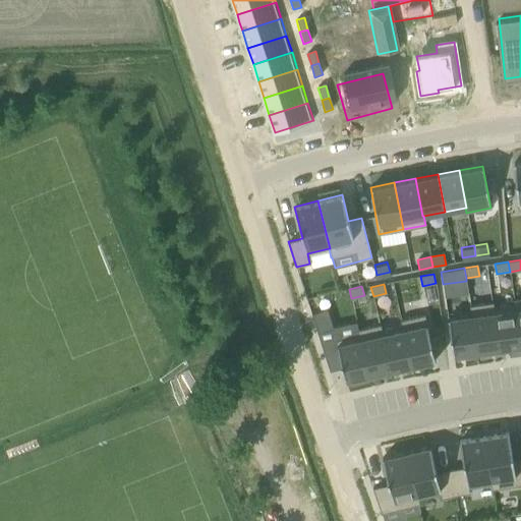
[(493,302),(469,305),(470,315),(471,315),(476,352),(498,349),(493,307),(493,302)]
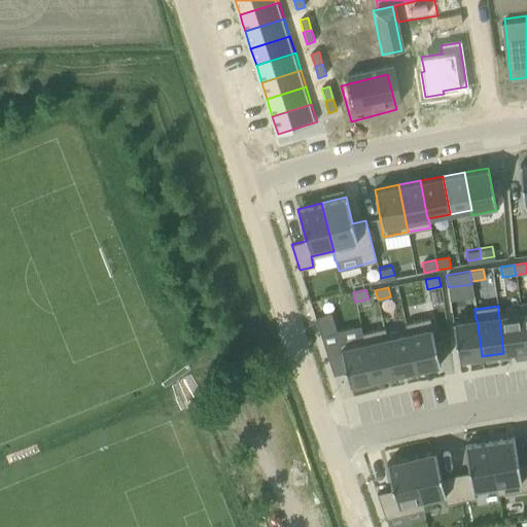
[(498,311),(503,353),(526,350),(520,308),(519,308),(498,311)]
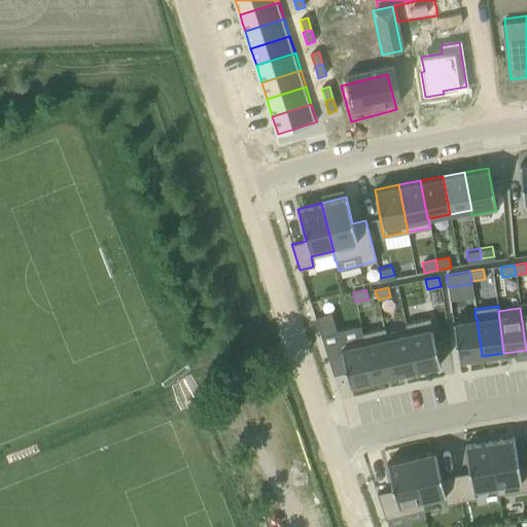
[(330,313),(315,318),(322,342),(323,341),(338,337),(330,313)]
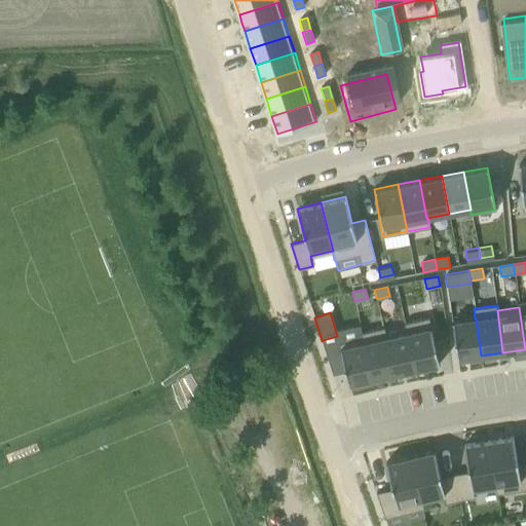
[(428,317),(404,323),(405,328),(406,328),(415,370),(439,365),(428,317)]
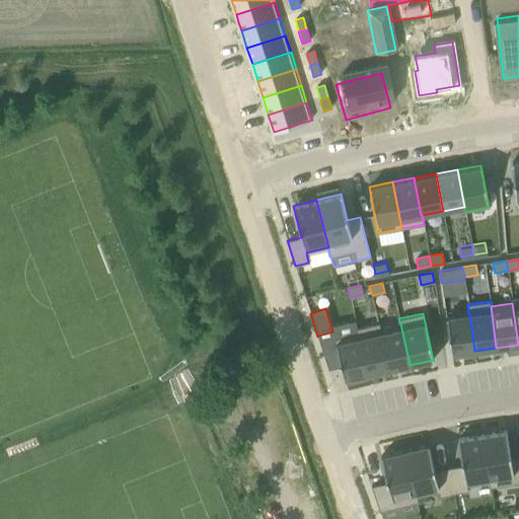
[(468,314),(445,317),(450,355),(474,351),(469,314),(468,314)]
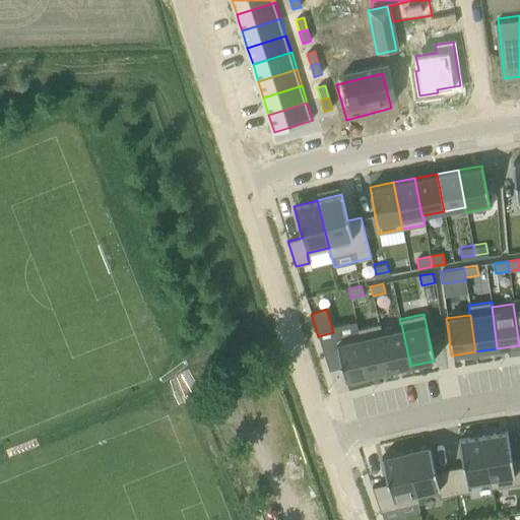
[(379,324),(355,329),(356,334),(358,333),(367,375),(389,371),(379,329),(381,328),(379,324)]
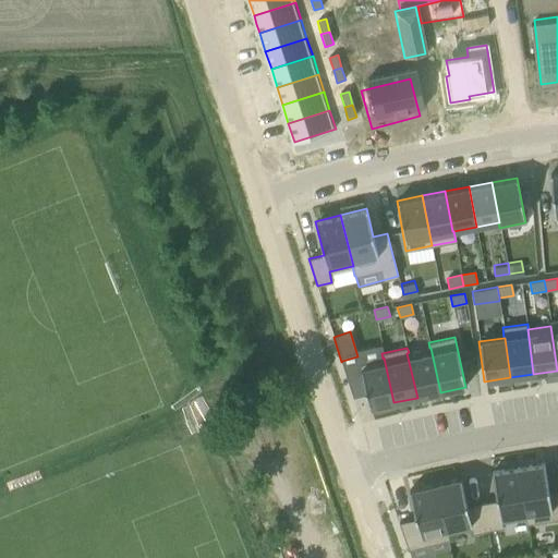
[(409,352),(407,353),(417,398),(440,392),(431,348),(429,348),(409,352)]
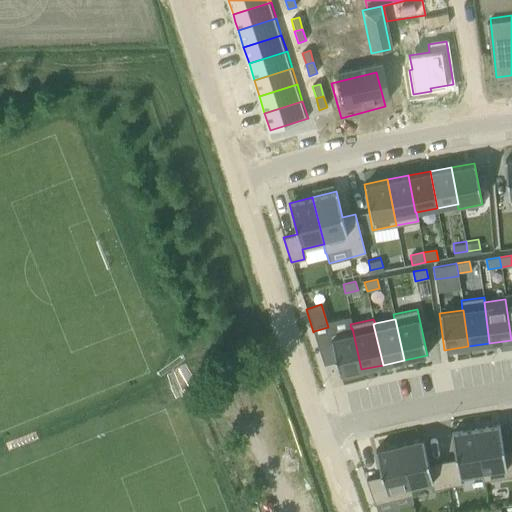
[(351,329),(329,333),(338,374),(361,369),(352,328),(351,329)]
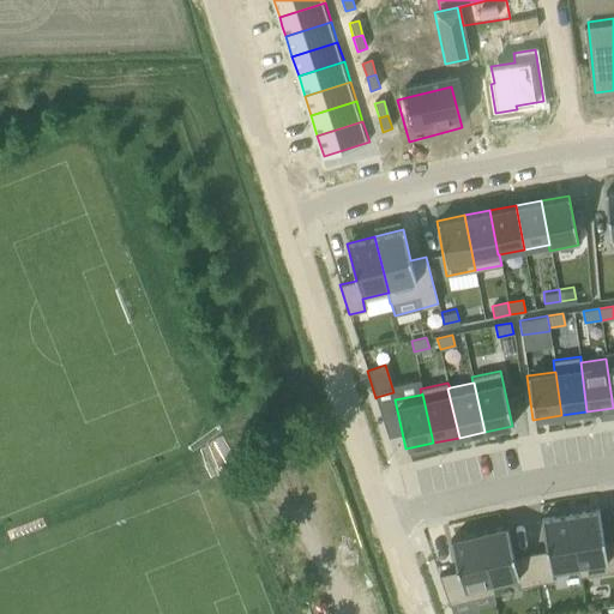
[(599,510),(570,515),(578,571),(578,577),(613,571),(613,539),(603,541),(599,510)]
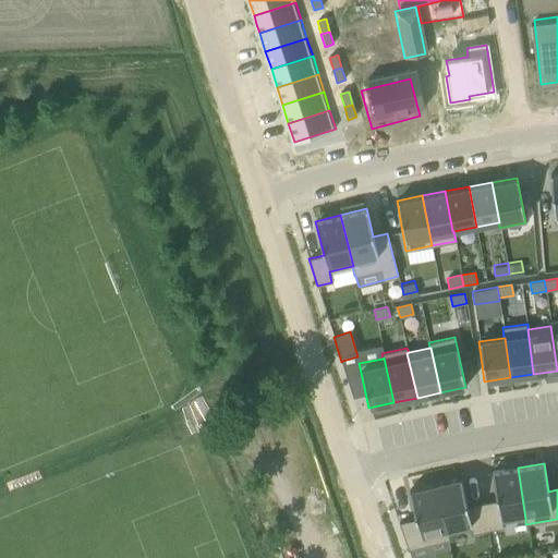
[(496,500),(482,502),(487,531),(502,528),(501,523),(525,519),(518,468),(492,472),(496,500)]
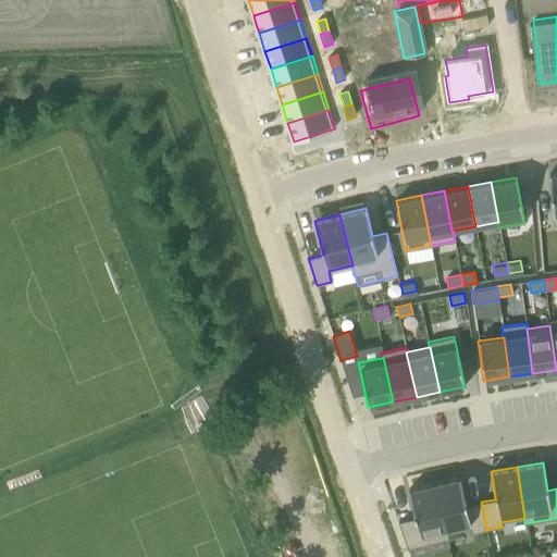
[(459,477),(434,483),(446,534),(447,533),(470,528),(471,533),(486,530),(481,502),(466,505),(459,477)]
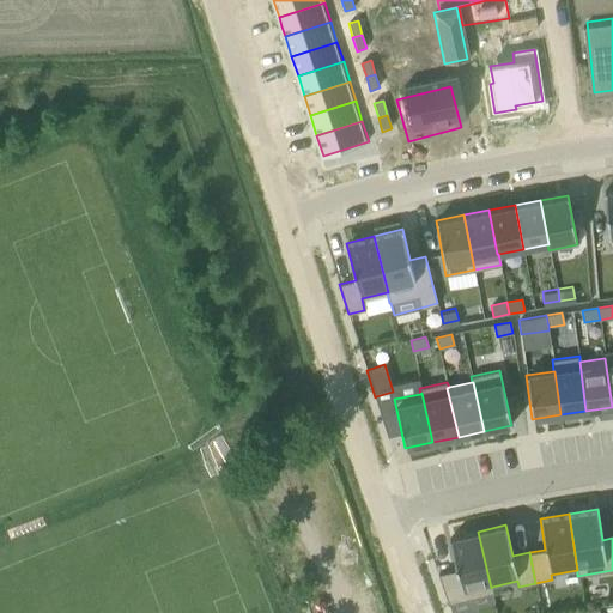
[(456,570),(437,575),(448,604),(493,593),(492,587),(491,588),(478,532),(449,539),(456,570)]
